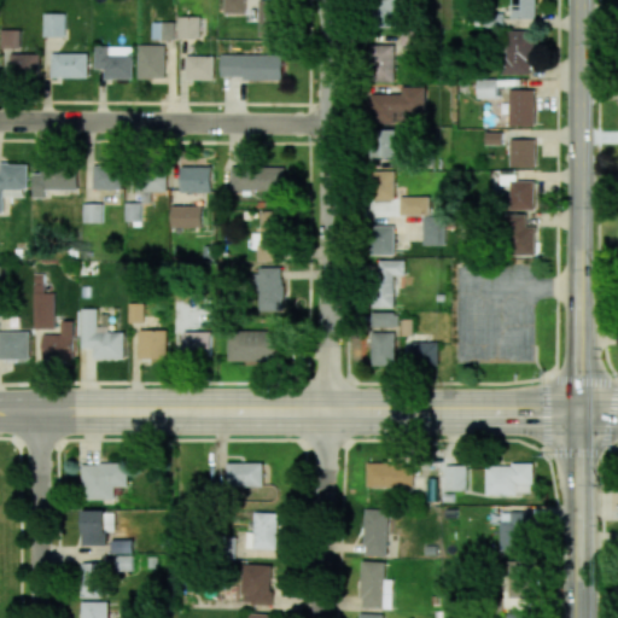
[(245,0),(225,0),(225,13),(246,12),(245,0)]
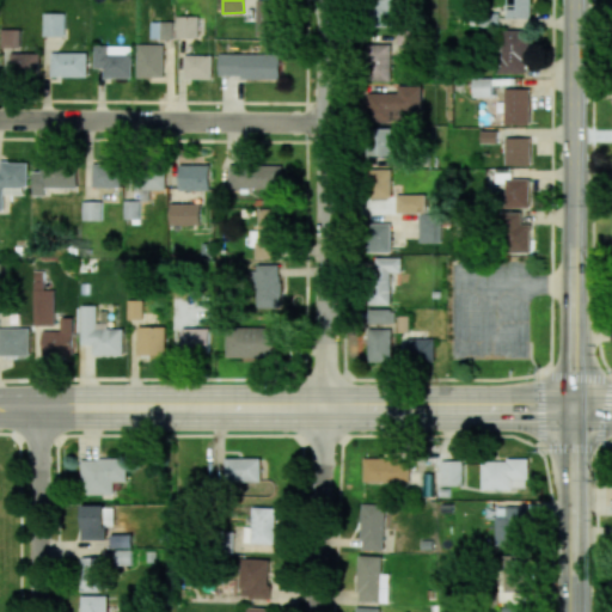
[(275,0),(267,0),(257,0),(257,36),(276,36),(275,0)]
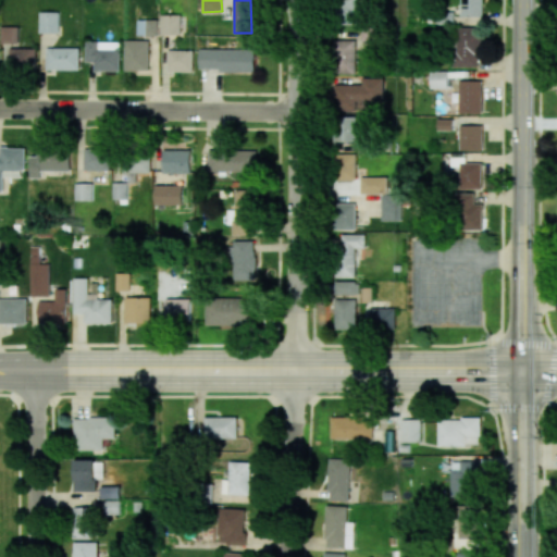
[(341,0),(333,0),(334,14),(358,15),(357,0),(349,0),(341,0)]
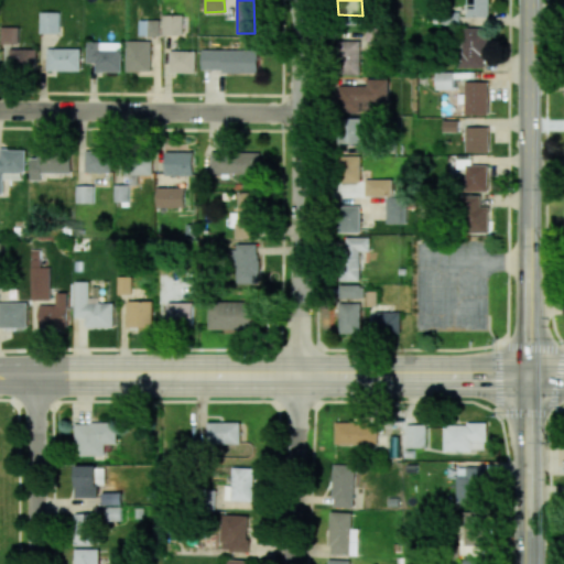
[(488,17),(488,0),(466,0),(466,17),(488,17)]
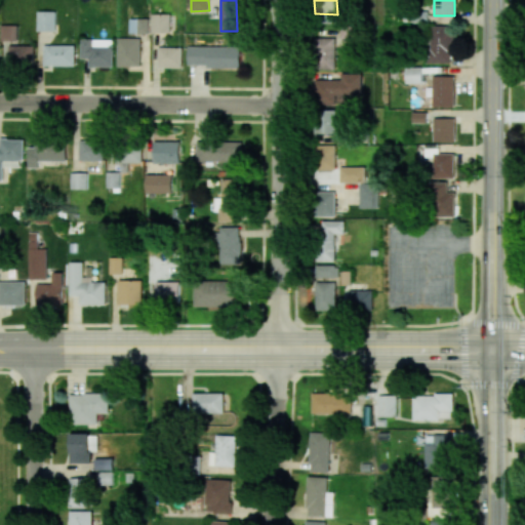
[(55,31),(55,11),(37,10),(37,31),(55,31)]
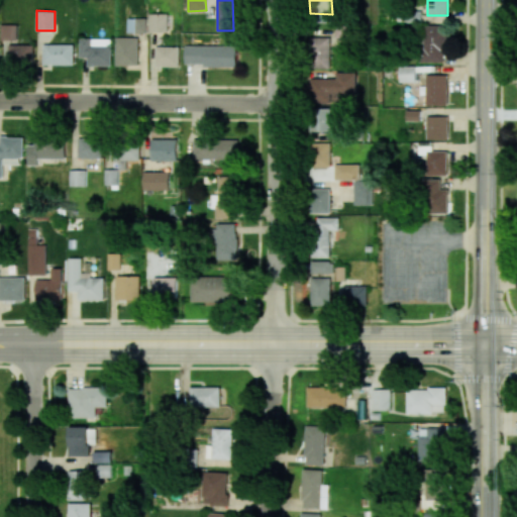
[(149,14),(149,31),(164,32),(165,15),(149,14)]
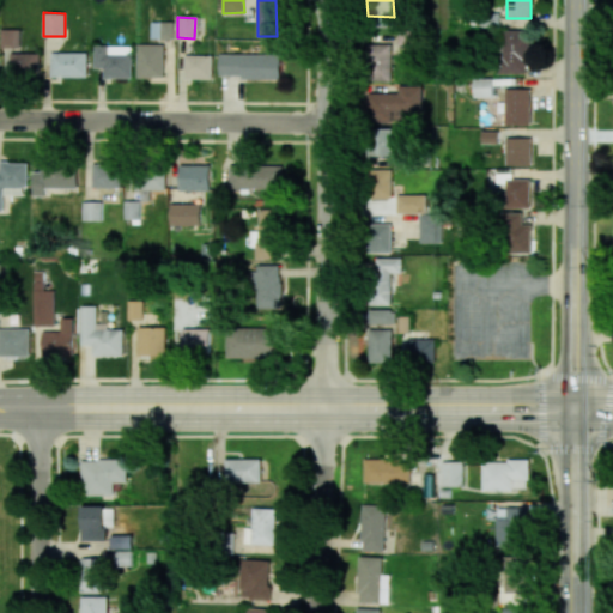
[(174,22),(152,22),(152,38),(174,38),(174,22)]
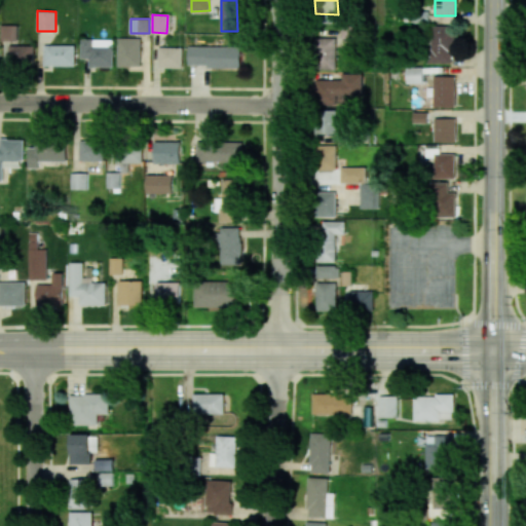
[(17,25),(1,25),(1,40),(17,40),(17,25)]
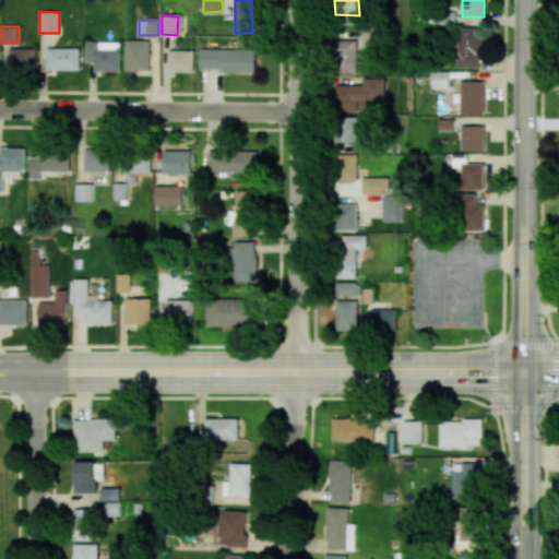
[(454,66),(485,67),(485,28),(455,27),(454,66)]
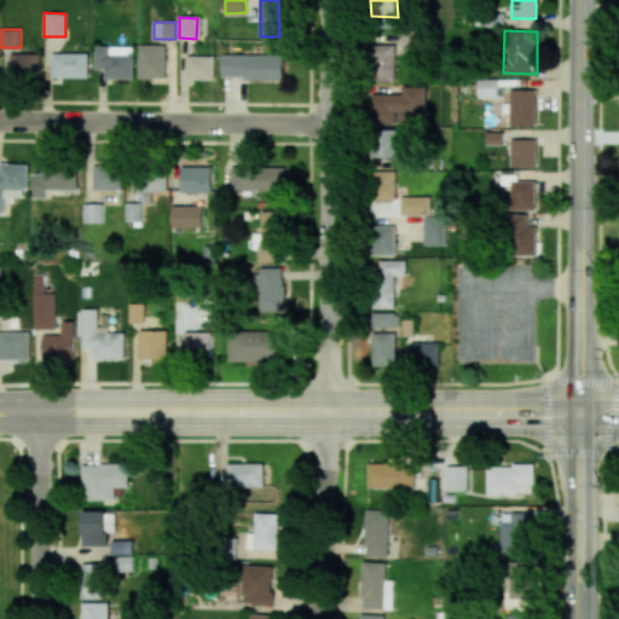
[(397,81),(397,45),(370,44),(370,81),(397,81)]
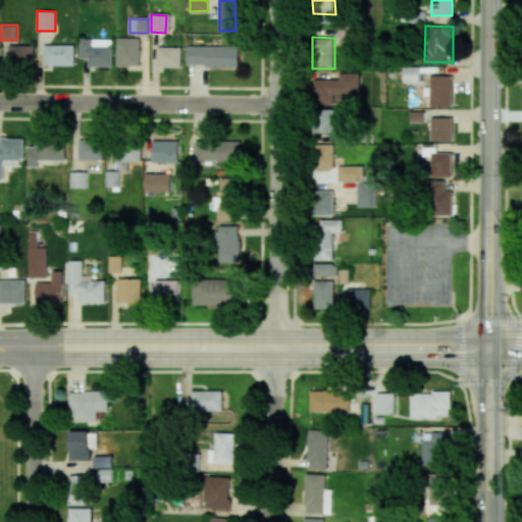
[(117,65),(141,65),(141,38),(117,38),(117,65)]
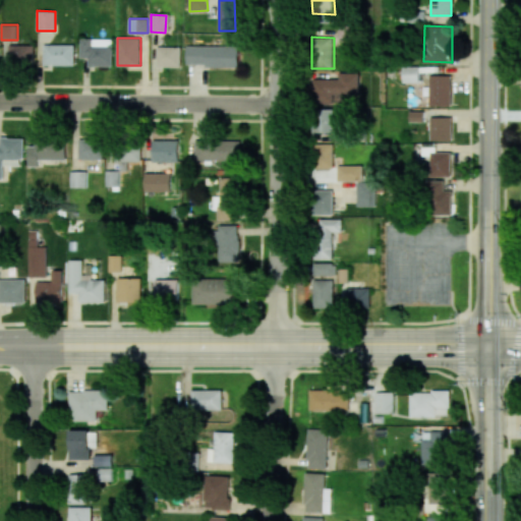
[(112,66),(113,39),(80,39),(80,58),(89,58),(89,66),(112,66)]
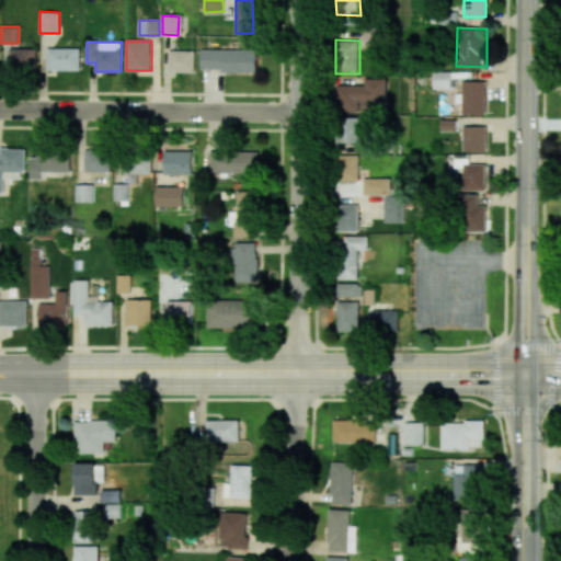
[(10,68),(36,68),(36,48),(10,48),(10,68)]
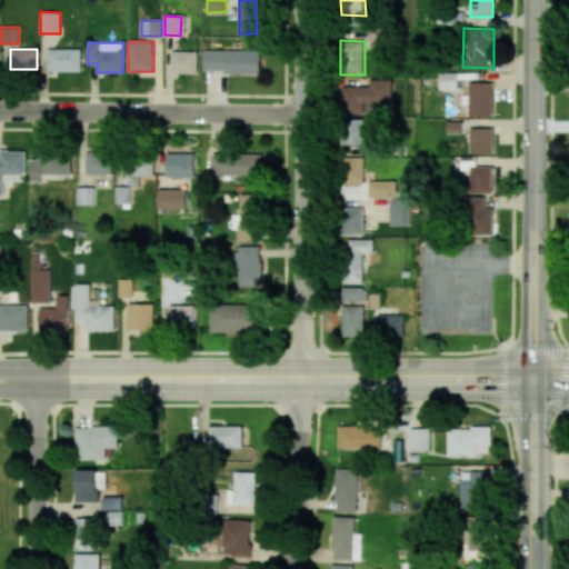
[(81,71),(81,49),(48,49),(47,70),(81,71)]
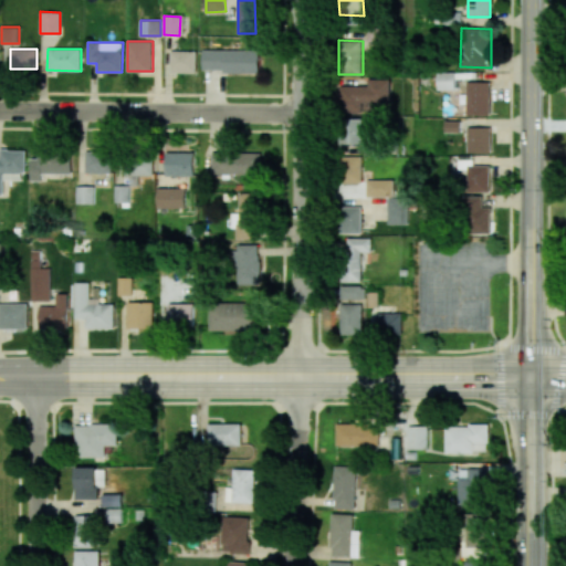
[(260,50),(203,50),(203,72),(260,72),(260,50)]
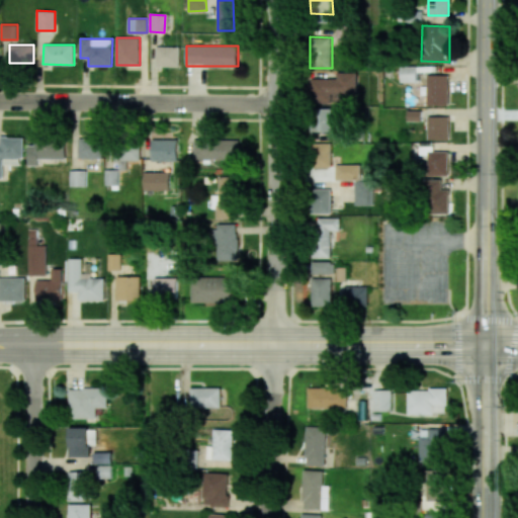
[(180,47),(156,47),(156,66),(180,66),(180,47)]
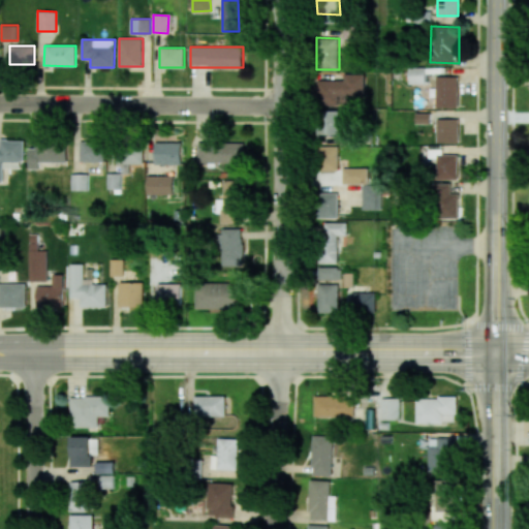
[(425,84),(426,67),(409,67),(409,84),(425,84)]
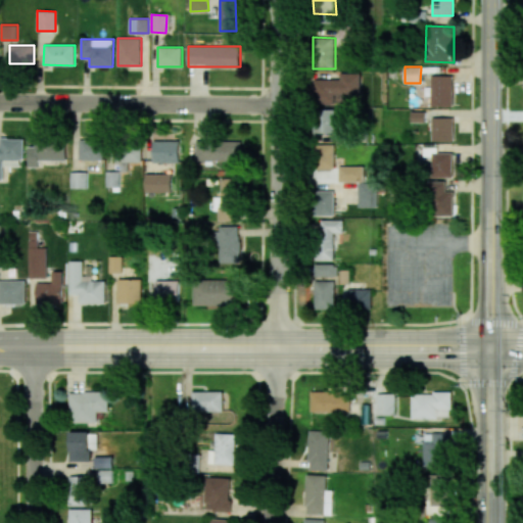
[(340,79),(314,80),(314,102),(342,101),(342,96),(361,95),(361,73),(340,74),(340,79)]
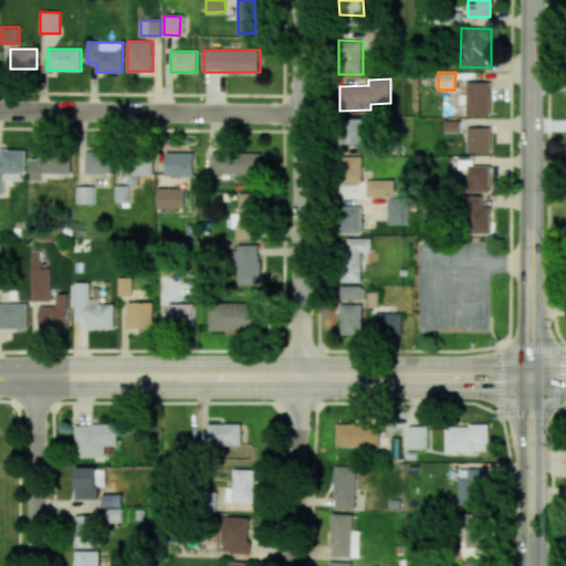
[(491,115),(490,82),(467,82),(468,115),(491,115)]
